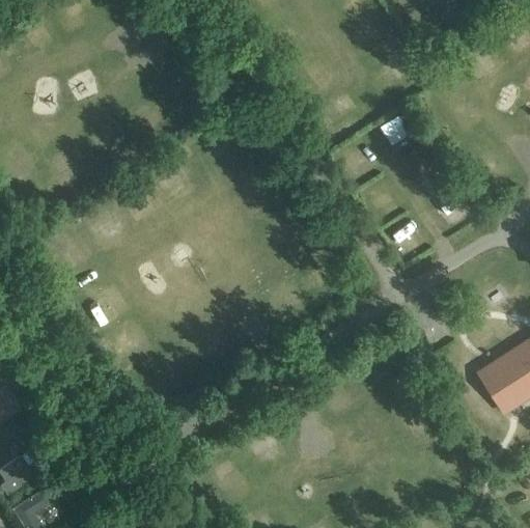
[(456,0),(463,9),(479,0),(456,0)]
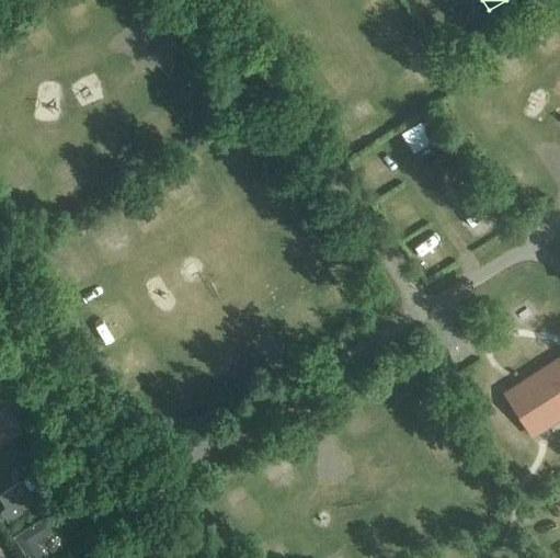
[(0,83),(15,73),(0,50),(0,83)]
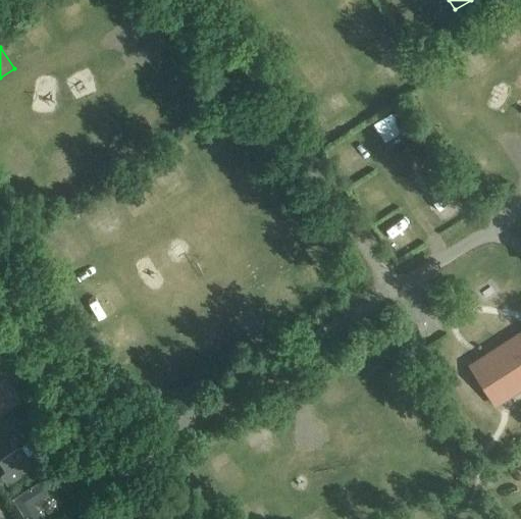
[(354,142),(332,152),(343,171),(363,161),(354,142)]
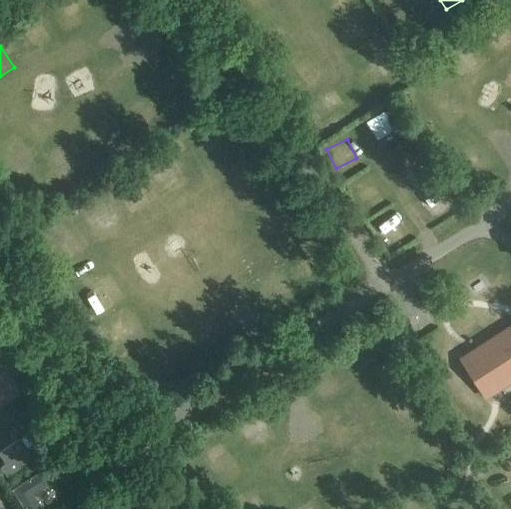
[(439,182),(420,194),(435,218),(454,206),(439,182)]
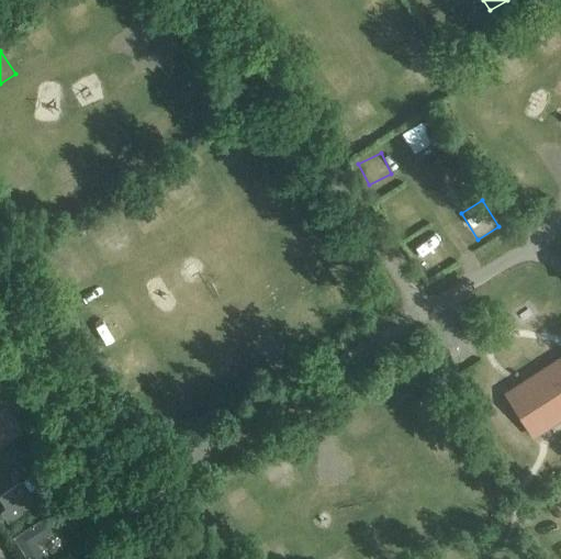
[(560,360),(506,397),(534,439),(560,422),(560,360)]
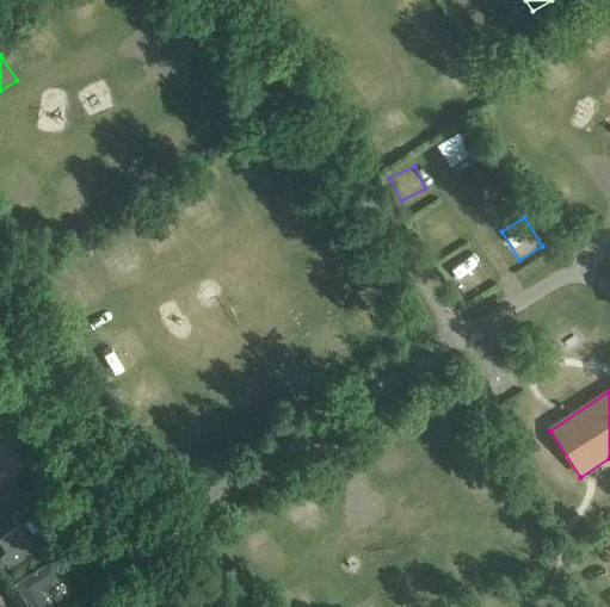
[(0,484),(23,470),(6,446),(0,450),(0,484)]
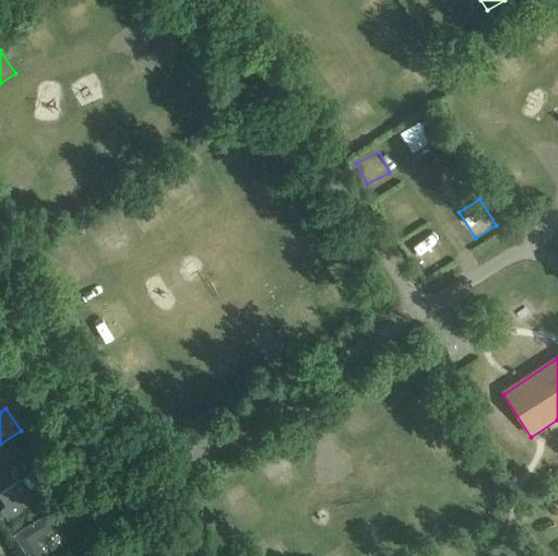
[(38,432),(33,422),(25,427),(31,436),(38,432)]
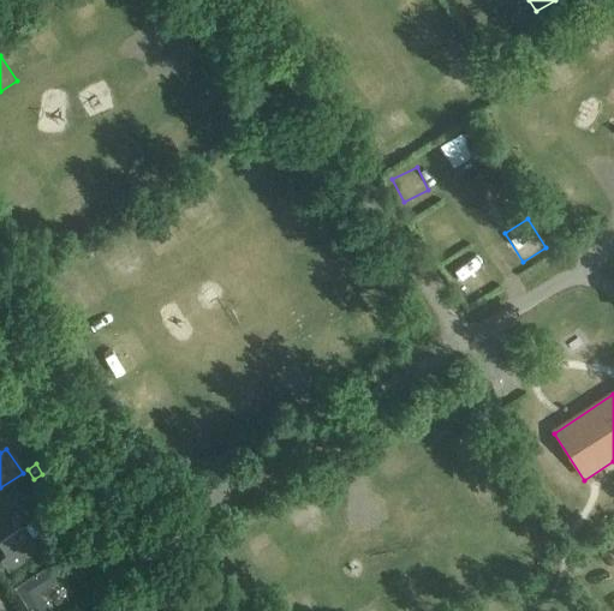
[(487,510),(493,520),(513,507),(506,497),(487,510)]
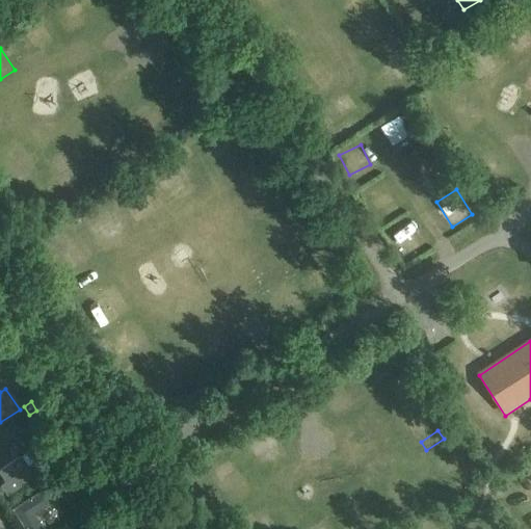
[(42,458),(35,449),(0,472),(0,475),(5,483),(0,487),(6,497),(54,464),(48,453),(42,458)]
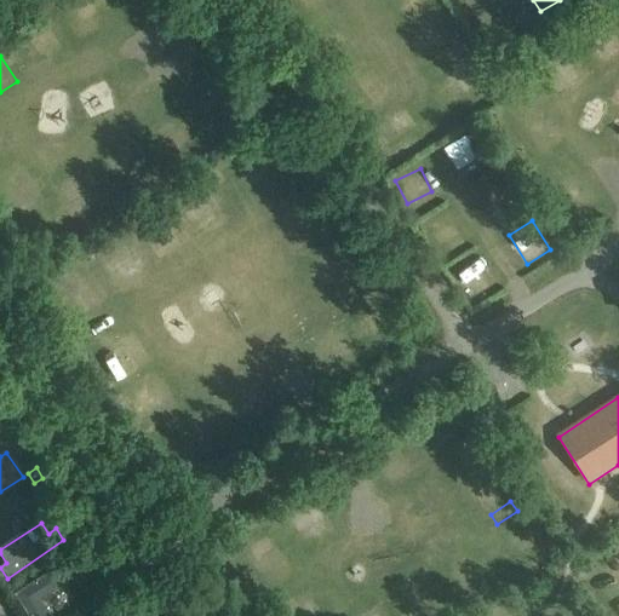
[(618,558),(606,564),(614,583),(618,581),(618,558)]
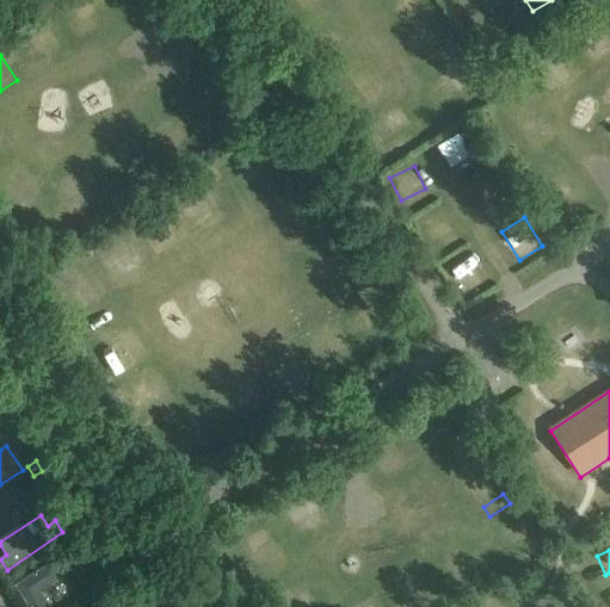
[(14,587),(28,606),(49,606),(39,590),(63,575),(54,561),(14,587)]
